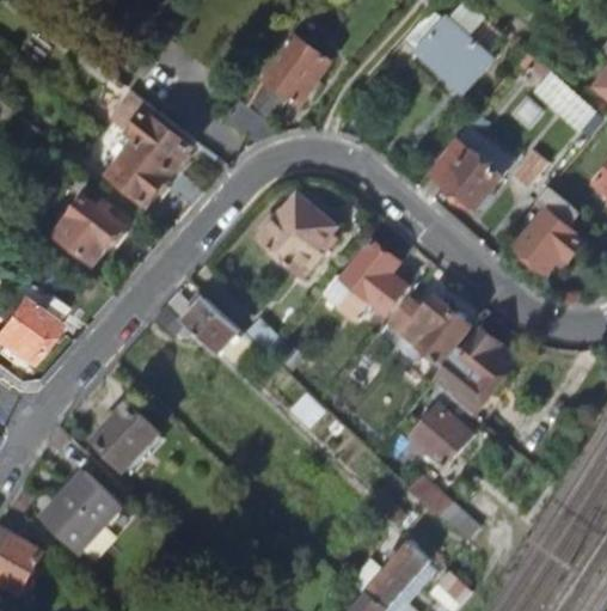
[(400,40),(463,87),(488,55),(460,35),(476,16),(455,0),(452,0),(436,19),(425,11),(400,40)]
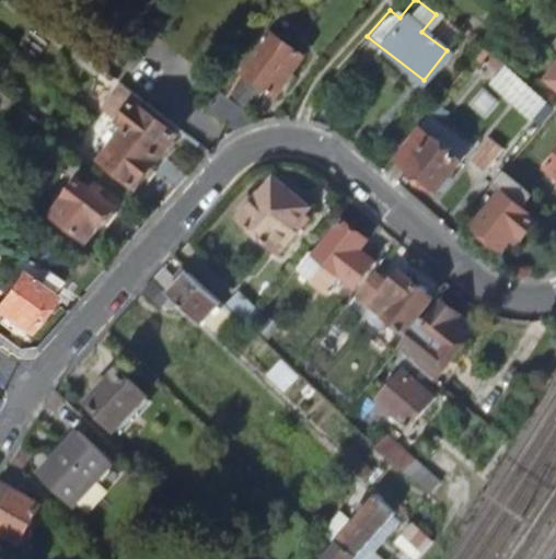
[(263,32),(224,96),(248,116),(265,89),(276,95),(300,55),(263,32)]
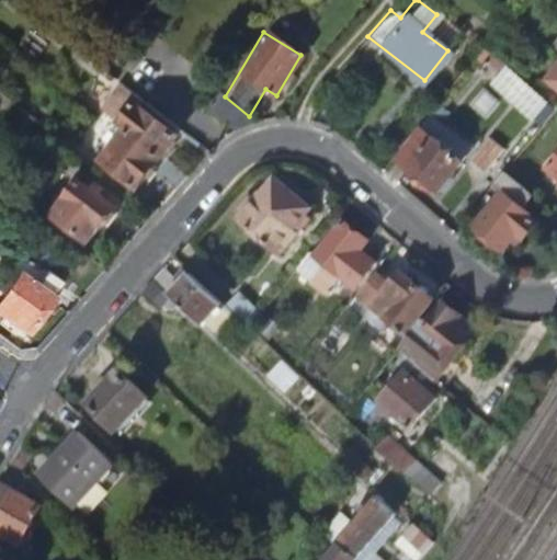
[(556,59),(543,77),(556,88),(556,59)]
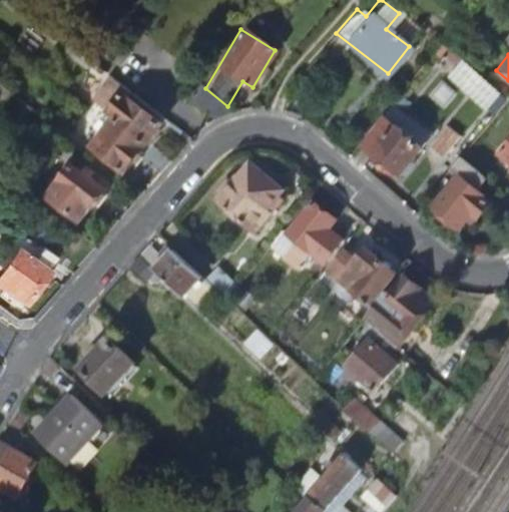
[(460,85),(486,107),(500,91),(475,69),(460,85)]
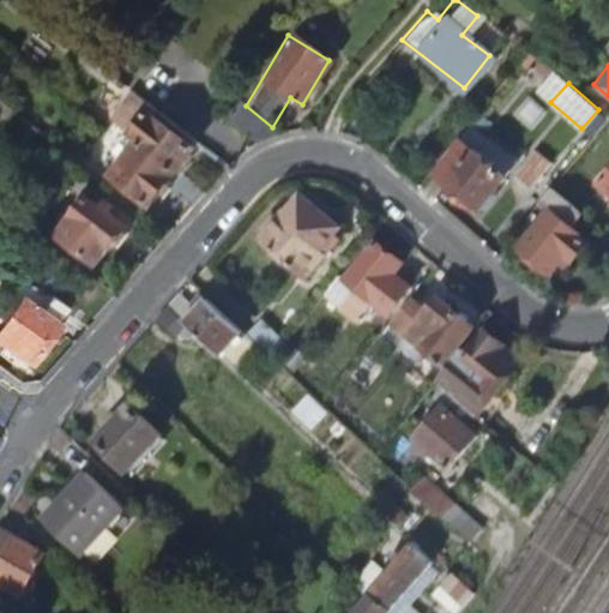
[(150,106),(131,90),(127,95),(146,109),(150,106)]
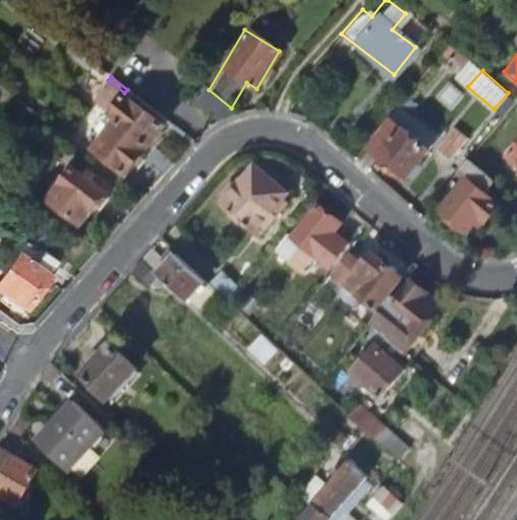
[(164,125),(124,93),(108,80),(93,99),(109,112),(117,118),(173,163),(179,155),(156,136),(164,125)]
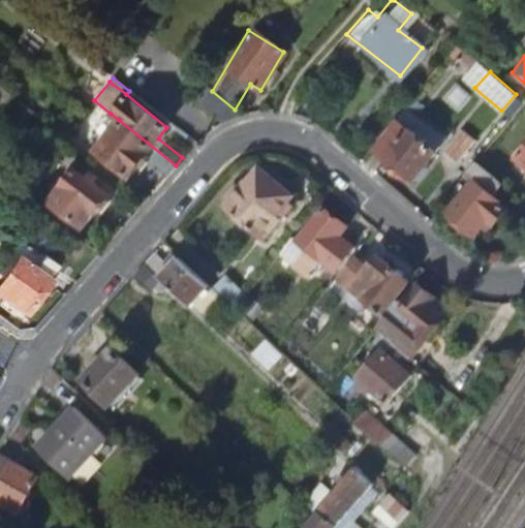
[(371,150),(410,181),(434,151),(424,143),(429,135),(418,127),(412,133),(394,119),(371,150)]
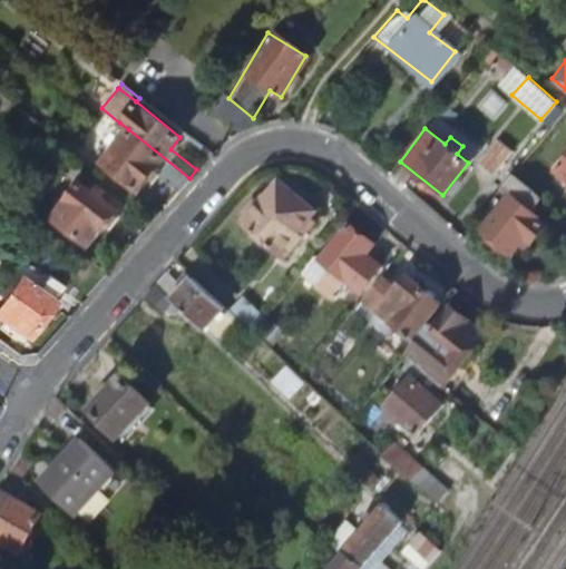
[(128,129),(101,163),(137,192),(152,173),(176,193),(189,178),(128,129)]
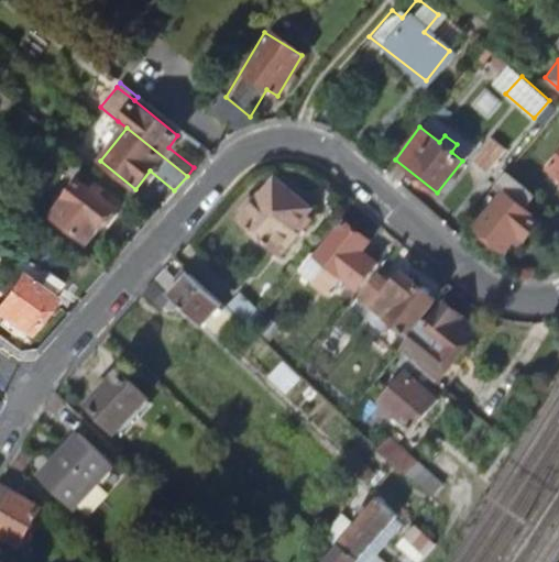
[(558,154),(547,169),(558,178),(558,154)]
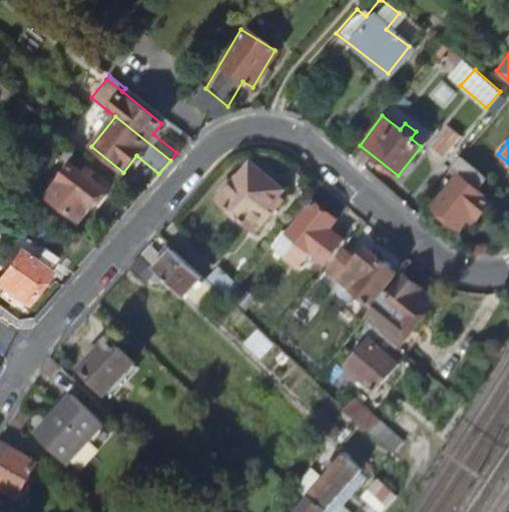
[(458,176),(434,207),(459,228),(471,213),(479,219),(493,202),(477,189),(487,177),(462,155),(450,170),(458,176)]
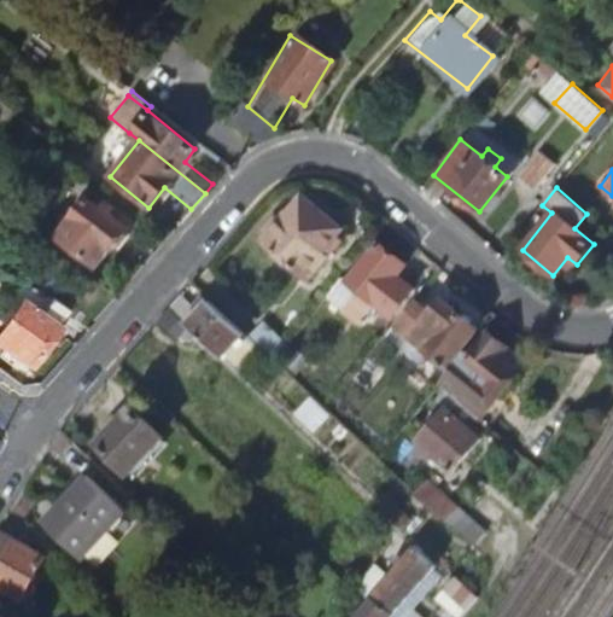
[(298,197),(261,242),(308,281),(323,261),(319,256),(338,231),(298,197)]
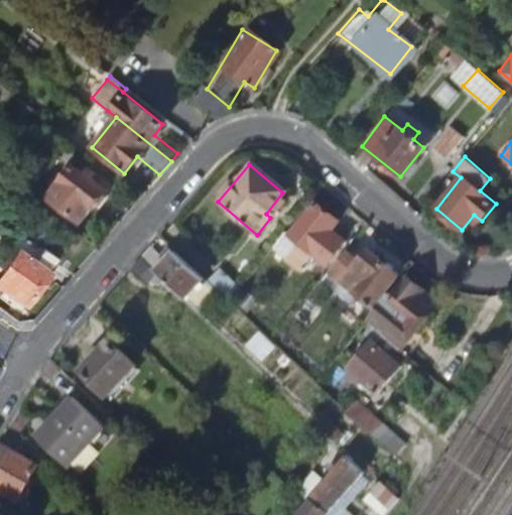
[(103,194),(68,167),(43,201),(78,226),(89,210),(91,212),(93,210),(94,211),(103,198),(101,196),(103,194)]
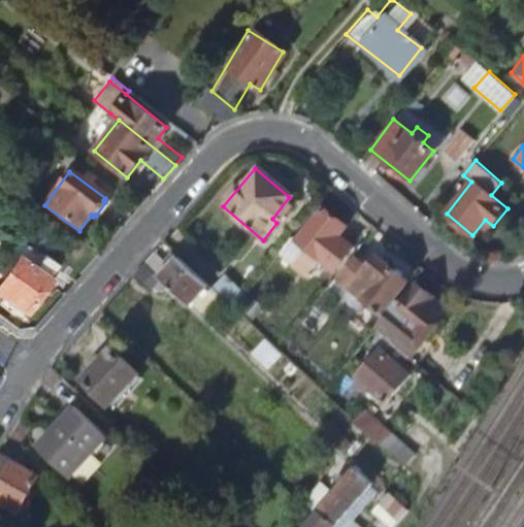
[(322,203),(294,239),(331,269),(350,244),(334,232),(344,222),(322,203)]
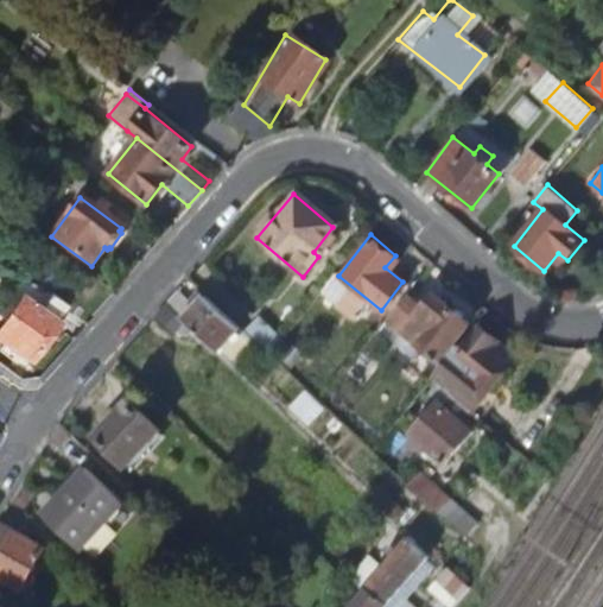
[(195,288),(183,301),(190,308),(202,295),(195,288)]
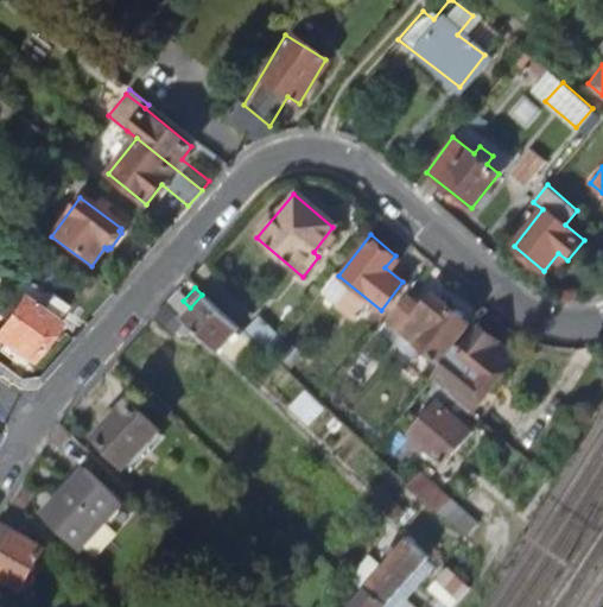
[(183,321),(215,352),(237,328),(202,295),(190,308),(183,301),(175,291),(173,292),(164,303),(183,321)]
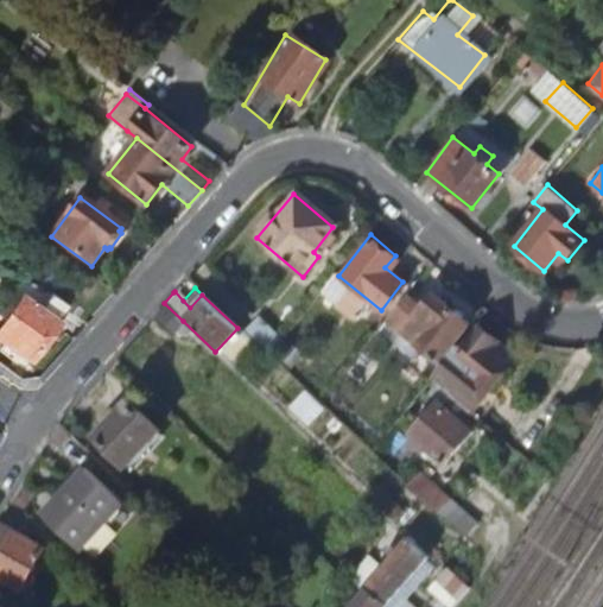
[(431,292),(398,334),(430,360),(465,320),(431,292)]
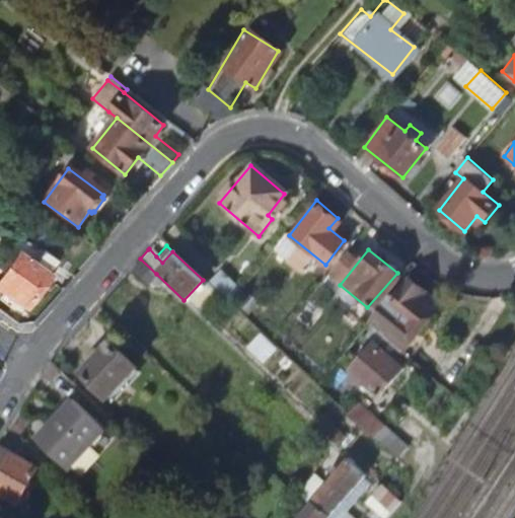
[(0,293),(21,310),(55,265),(40,253),(28,268),(14,256),(0,276),(0,293)]
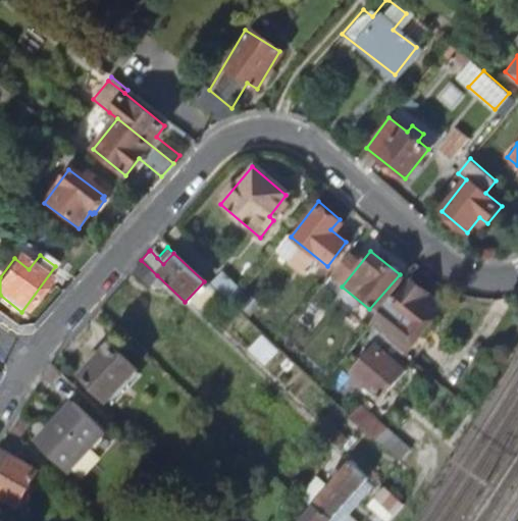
[(128,273),(145,288),(157,275),(141,260),(128,273)]
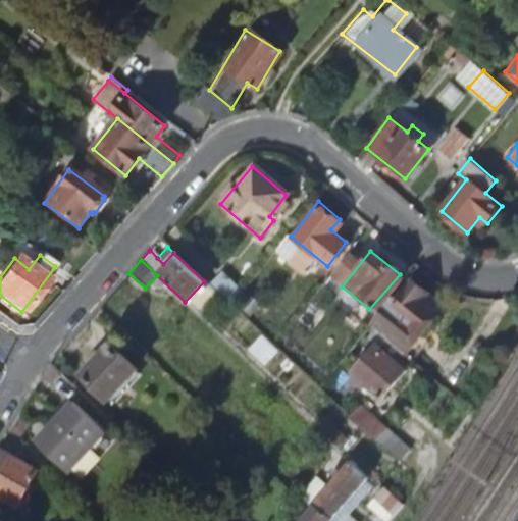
[(207,284),(227,304),(239,292),(218,272),(207,284)]
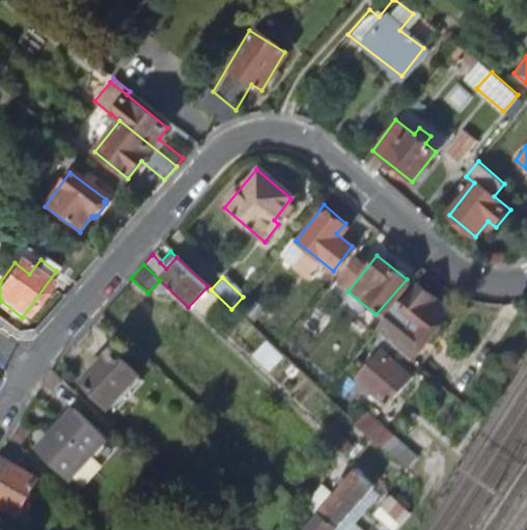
[(400,299),(375,329),(410,360),(446,316),(433,305),(436,301),(416,285),(404,301),(400,299)]
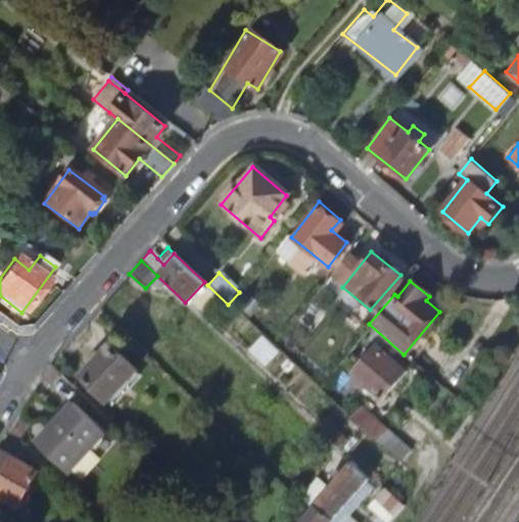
[(371,341),(345,368),(374,395),(399,368),(371,341)]
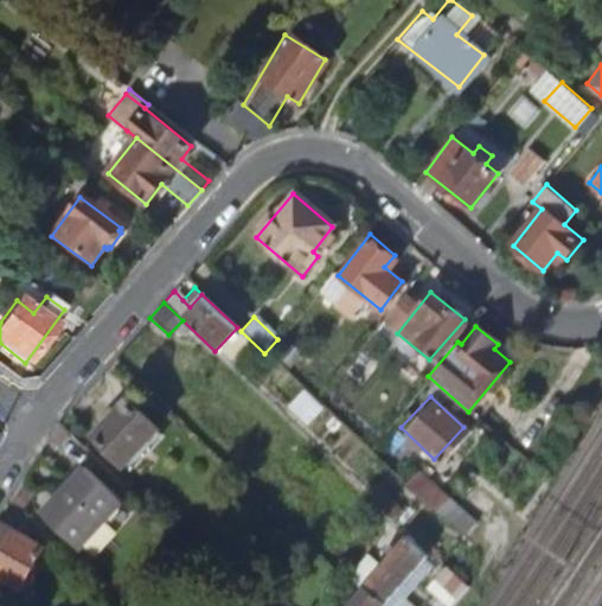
[(123,402),(91,437),(122,466),(155,432),(123,402)]
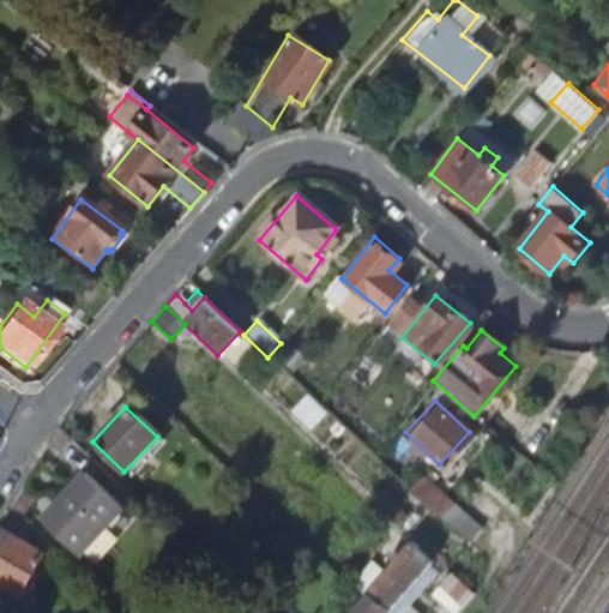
[(88,473),(42,520),(79,556),(125,508),(88,473)]
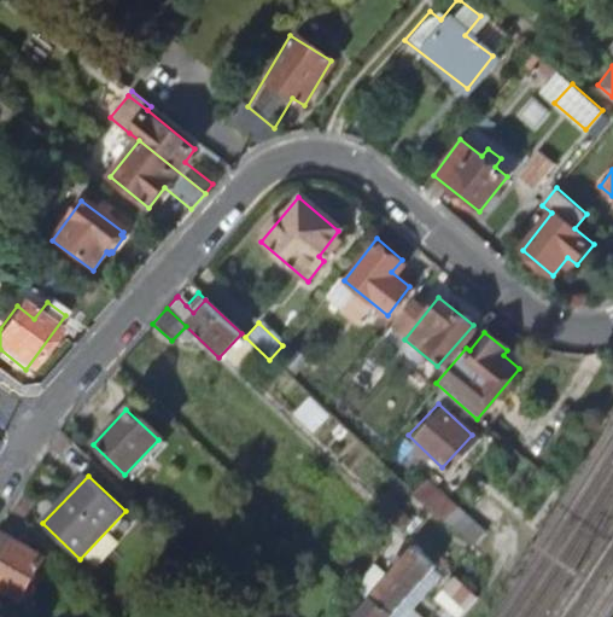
[(438,521),(466,547),(482,533),(425,478),(410,494),(438,521)]
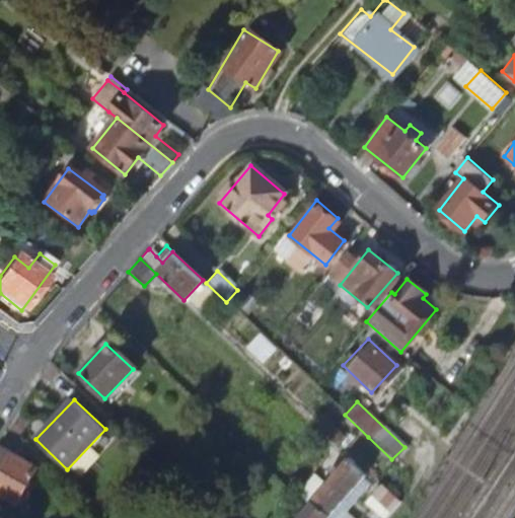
[(0,492),(10,497),(28,462),(0,447),(0,492)]
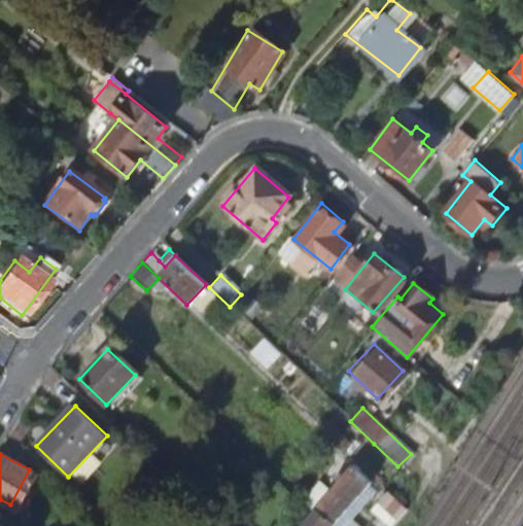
[(335,484),(311,511),(330,525),(368,483),(349,467),(335,484)]
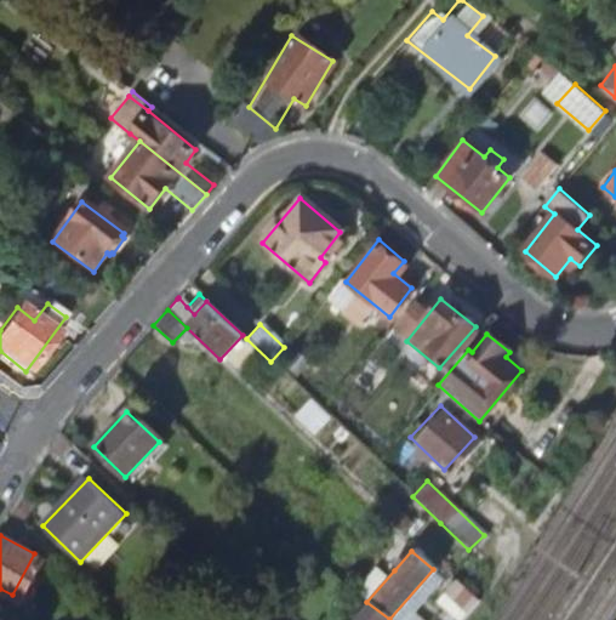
[(460,586),(444,609),(457,619),(474,599),(460,586)]
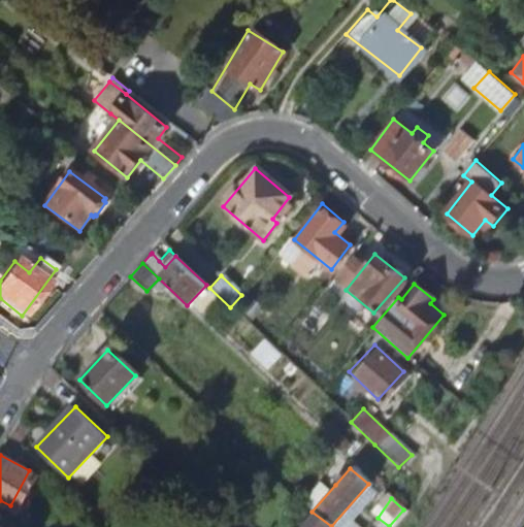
[(331,526),(312,512),(298,526),(331,526)]
